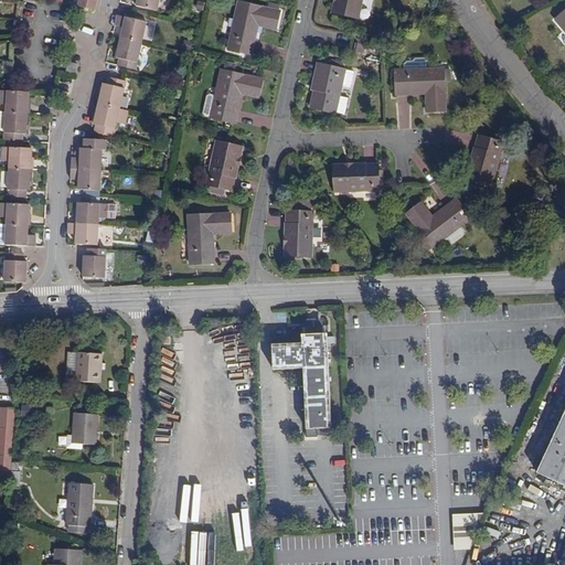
[(159,0),(136,0),(136,4),(157,10),(159,0)]
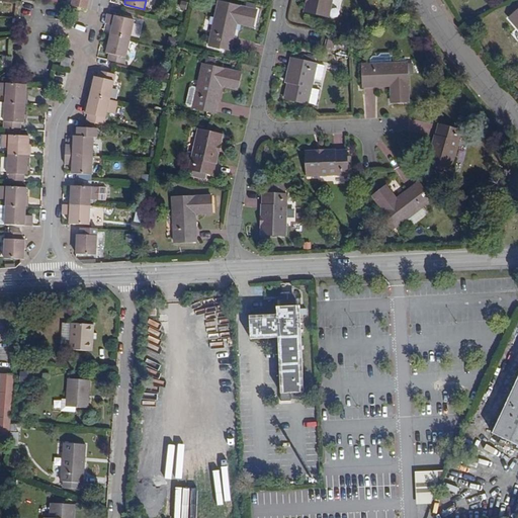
[(331,0),(308,0),(306,12),(328,17),(331,0)]
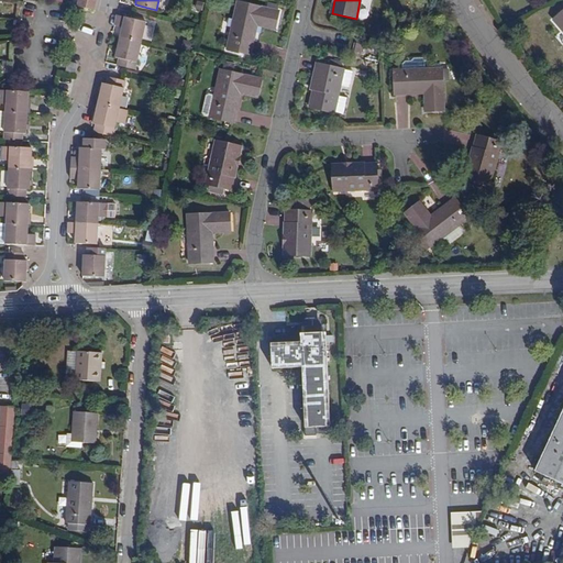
[(278,12),(239,3),(228,50),(251,55),(257,25),(274,29),(278,12)]
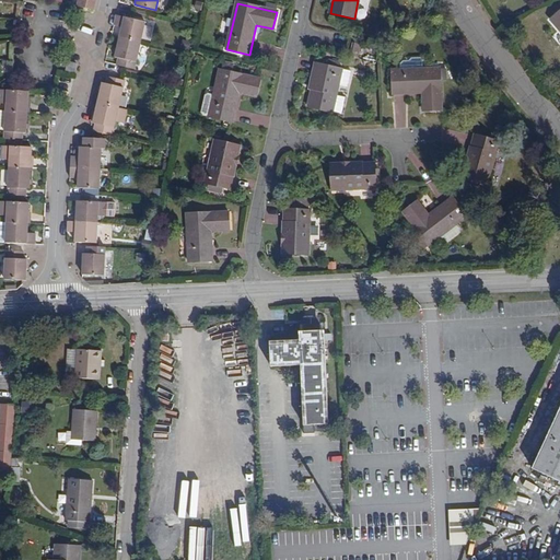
[(559,10),(549,20),(559,32),(559,10)]
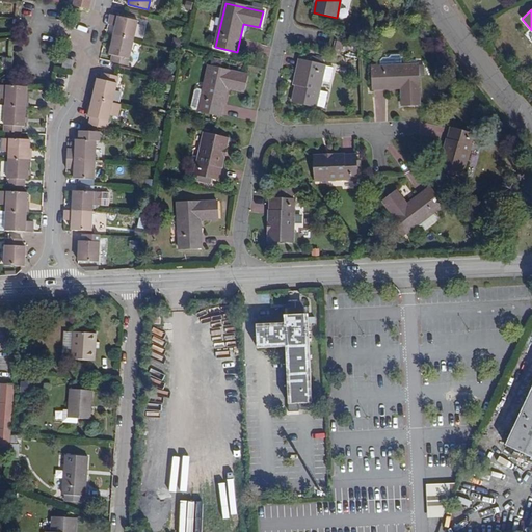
[(113,35),(132,40),(136,21),(117,17),(115,26),(107,24),(105,33),(113,35)]
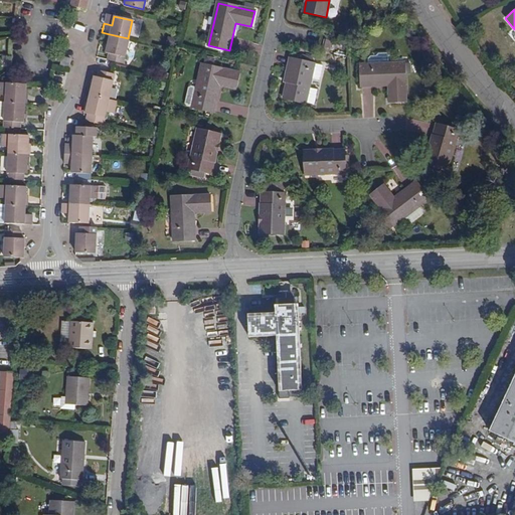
[(123,62),(128,38),(110,34),(106,52),(109,52),(108,59),(123,62)]
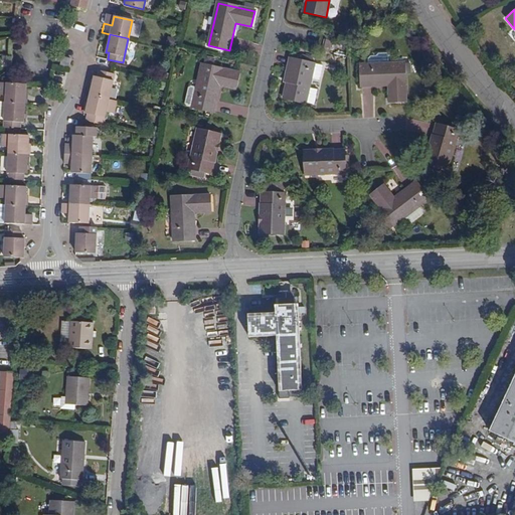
[(368,64),(360,65),(361,87),(388,86),(389,102),(406,102),(404,62),(388,63),(387,53),(378,54),(375,57),(370,57),(367,59),(368,64)]
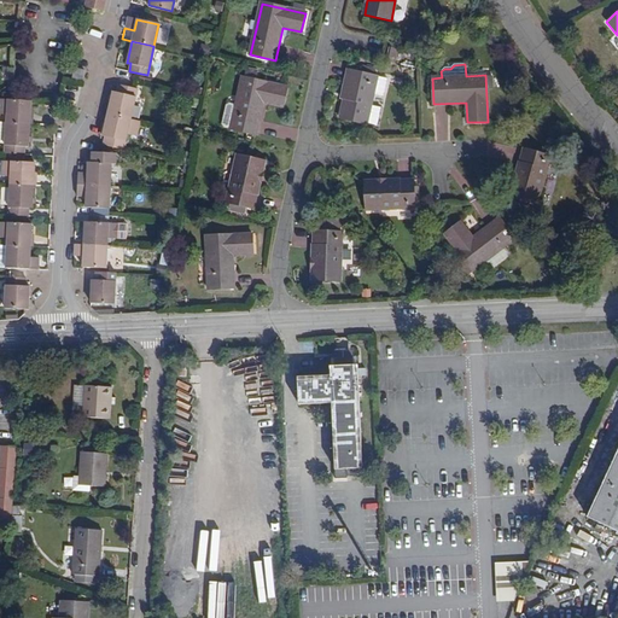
[(347,99),(345,98),(340,118),(366,124),(373,94),(383,97),(386,79),(377,76),(373,76),(375,69),(361,66),(360,73),(353,71),(347,99)]
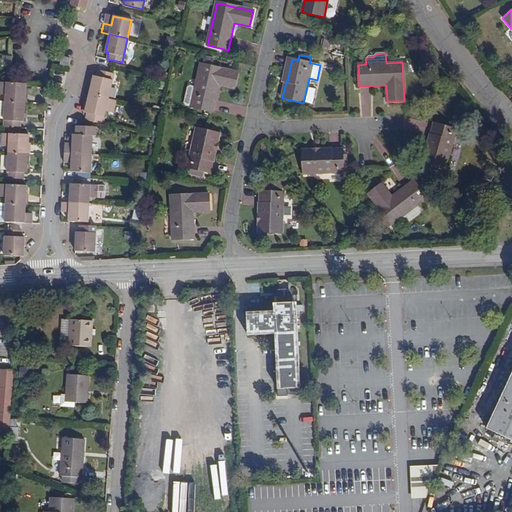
[(67,66),(69,58),(62,56),(60,64),(67,66)]
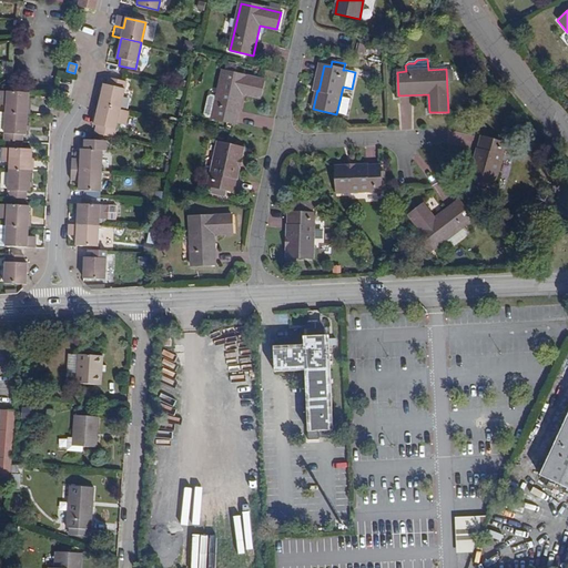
[(321,64),(315,90),(317,90),(318,91),(324,66),(321,64)]
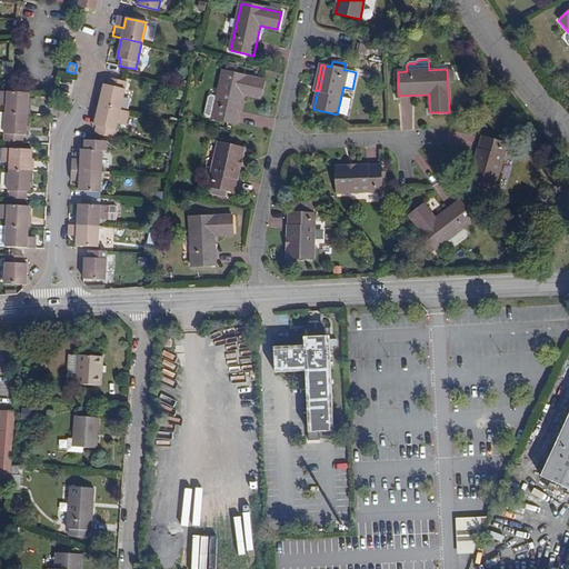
[(208,118),(211,119),(235,125),(242,93),(260,98),(263,80),(222,71),(217,96),(210,95),(205,116),(208,118)]
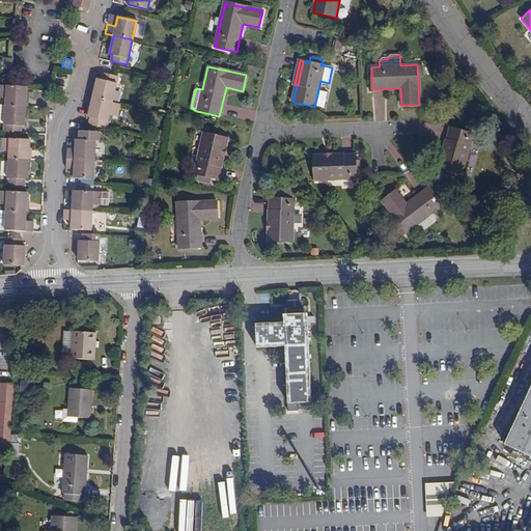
[(93,96),(112,102),(118,76),(102,72),(100,79),(98,78),(93,96)]
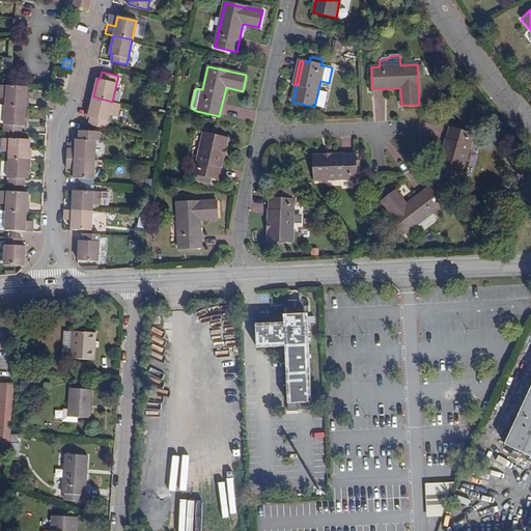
[(0,98),(5,99),(4,105),(24,106),(25,96),(25,86),(0,84),(0,98)]
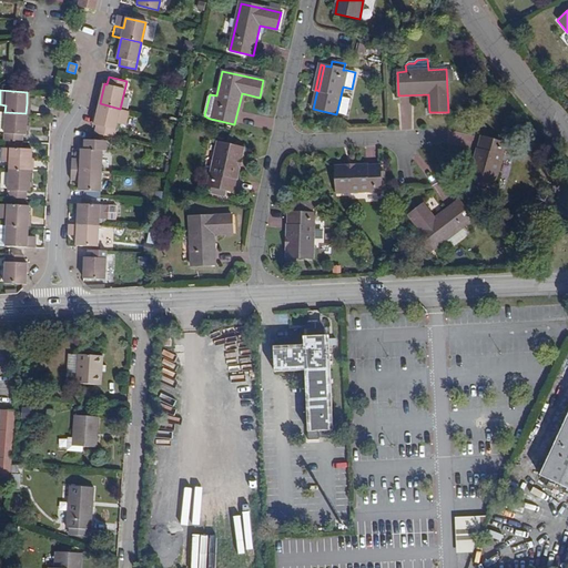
[(124,123),(128,110),(120,109),(100,103),(98,114),(94,124),(98,125),(95,132),(113,137),(115,130),(118,122),(124,123)]
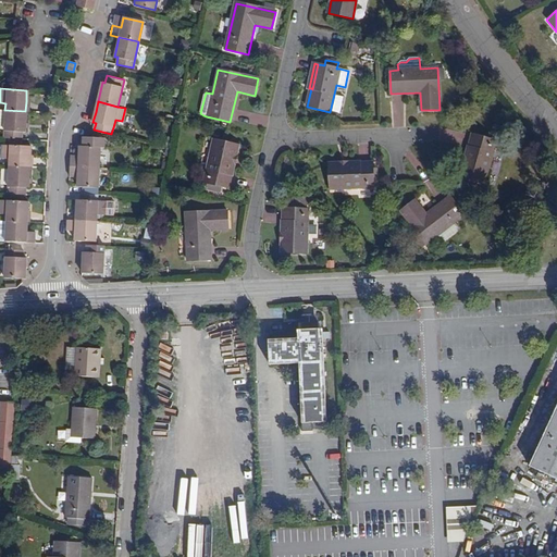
[(0,126),(3,127),(3,137),(21,138),(21,132),(24,132),(25,111),(4,110),(0,109),(0,126)]
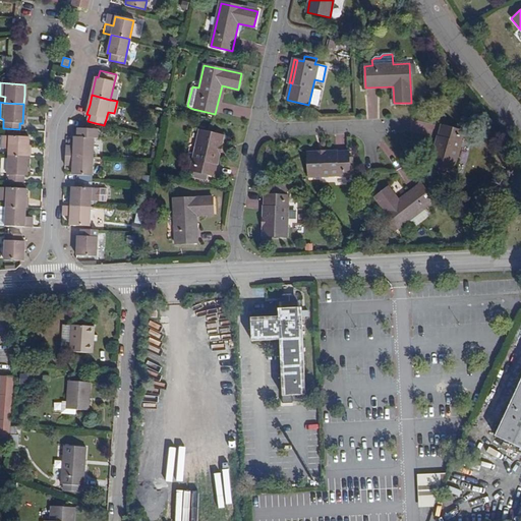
[(464,132),(442,126),(431,166),(454,172),(464,132)]
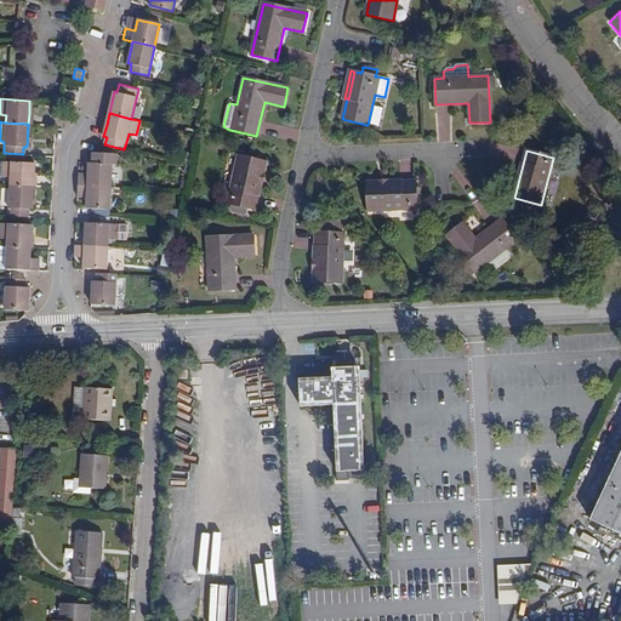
[(78,184),(110,187),(112,164),(117,164),(117,153),(93,152),(92,163),(89,163),(89,172),(79,172),(78,184)]
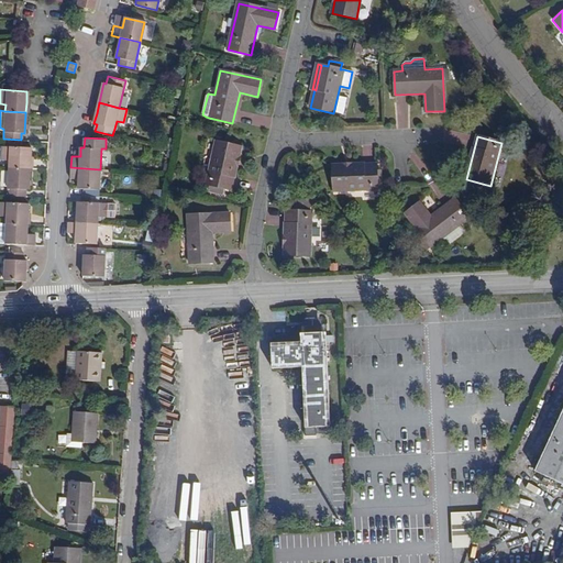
[(241,147),(216,142),(207,185),(231,190),(241,147)]
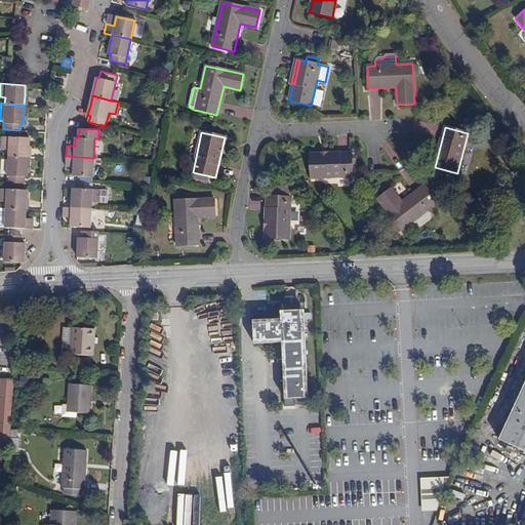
[(9,149),(8,156),(29,157),(30,149),(31,138),(2,135),(1,149),(9,149)]
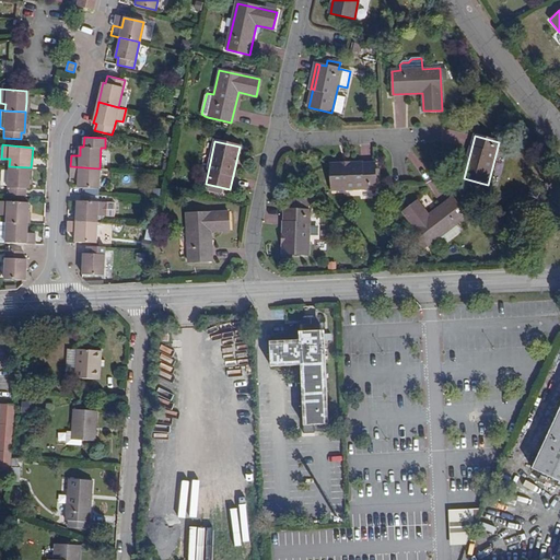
[(374,163),(330,165),(331,190),(375,188),(374,163)]
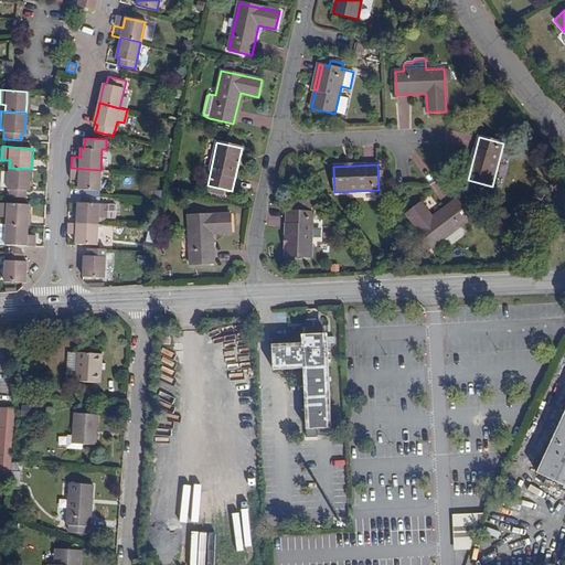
[(31,169),(9,168),(7,196),(25,198),(25,191),(30,191),(31,169)]
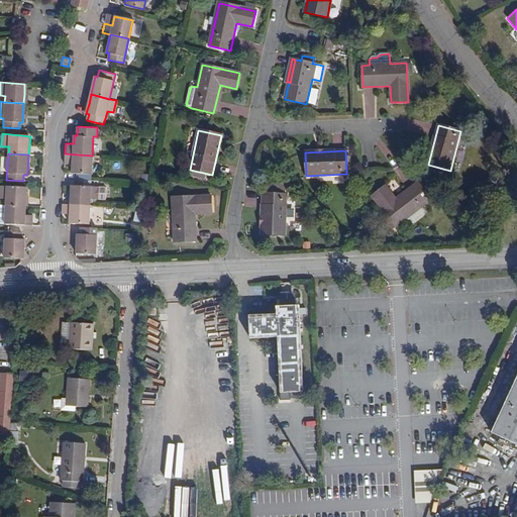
[(91,173),(92,156),(65,153),(65,164),(72,164),(72,172),(91,173)]
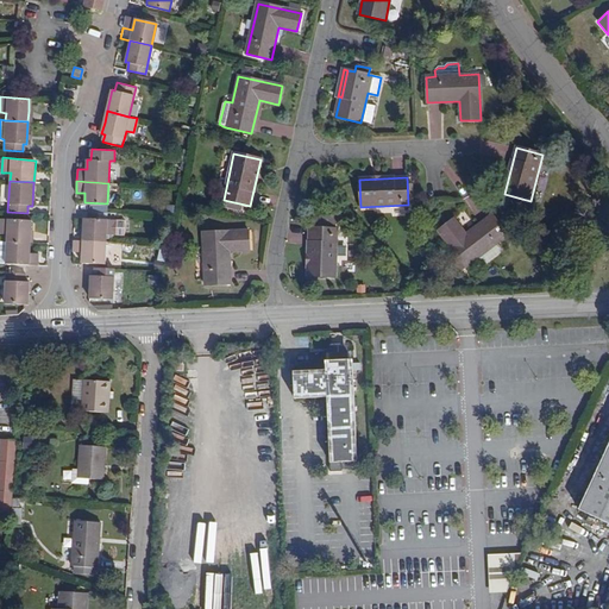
[(465,199),(473,213),(483,208),(475,193),(465,199)]
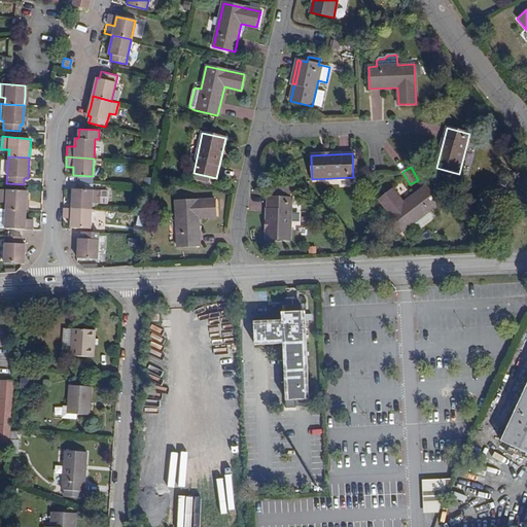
[(440,204),(426,186),(403,203),(393,189),(380,200),(402,231),(440,204)]
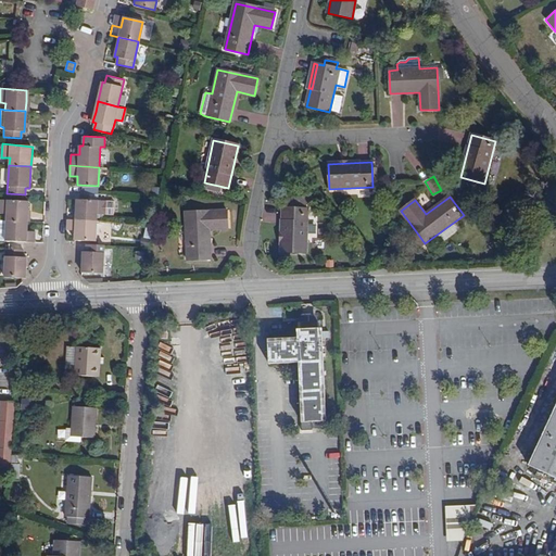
[(0,213),(4,214),(4,220),(5,220),(26,222),(26,212),(27,202),(0,199),(0,213)]
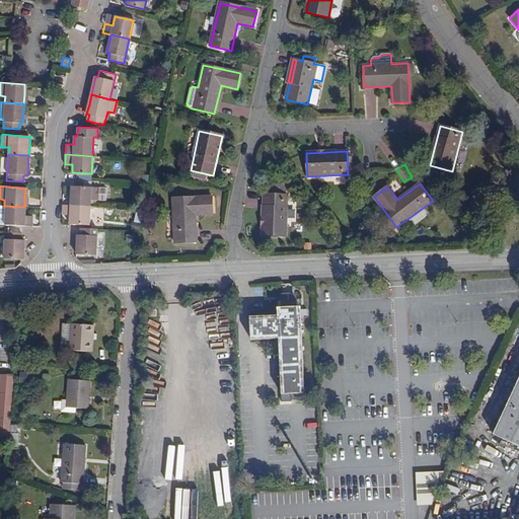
[(71,205),(89,206),(90,200),(98,200),(105,201),(106,187),(98,187),(71,186),(71,196),(71,205)]
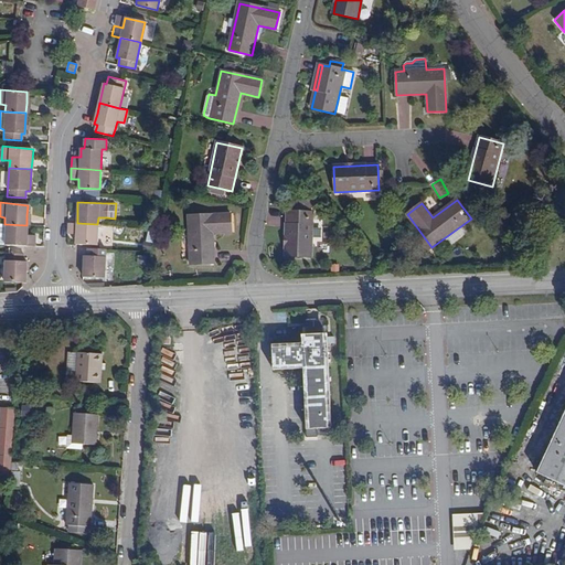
[(311,213),(287,212),(285,256),(310,257),(311,213)]
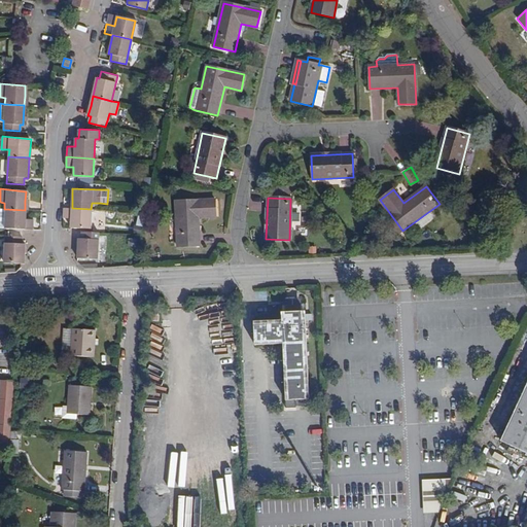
[(214,200),(175,202),(177,247),(199,246),(198,218),(215,217),(214,200)]
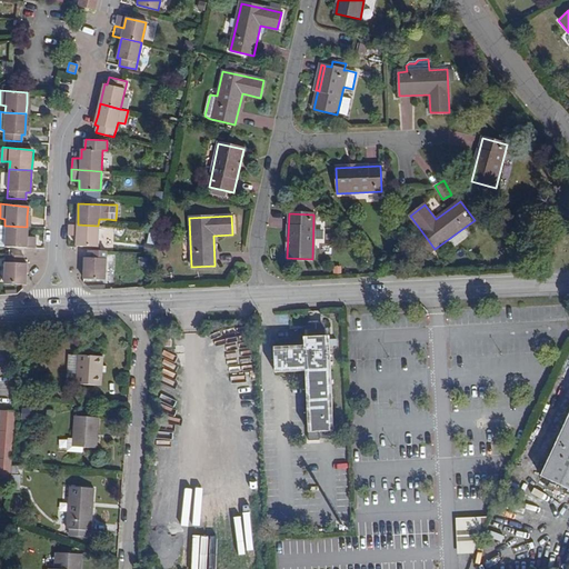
[(5,226),(0,225),(0,245),(5,246),(23,247),(33,248),(35,238),(26,237),(27,227),(6,226),(5,226)]
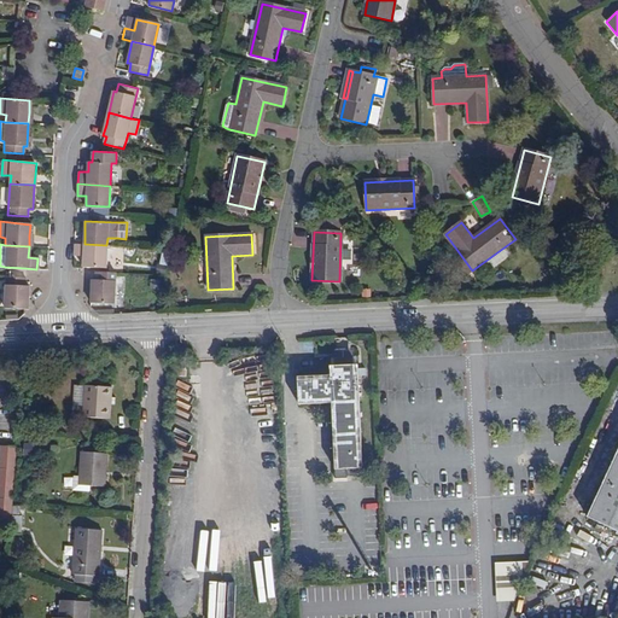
[(82,268),(95,269),(106,269),(106,245),(85,244),(81,244),(75,244),(74,255),(82,256),(82,268)]
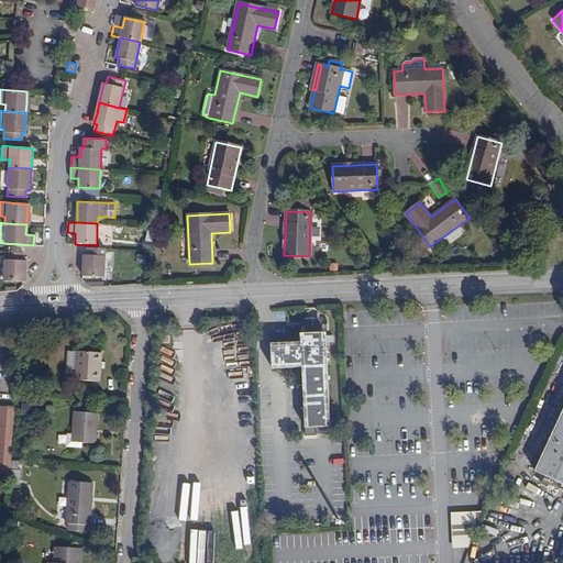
[(83,255),(81,276),(105,277),(106,250),(87,249),(87,255),(83,255)]
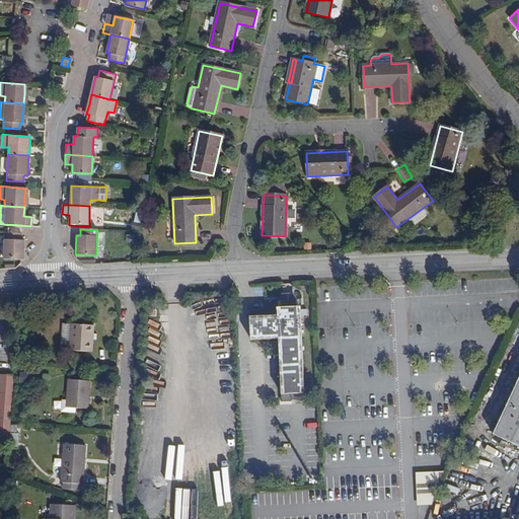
[(21,233),(4,232),(2,260),(19,261),(21,262),(23,241),(20,241),(21,233)]
